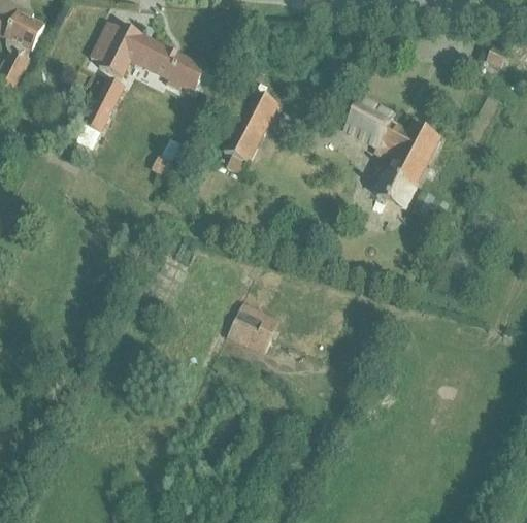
[(0,36),(6,39),(5,45),(9,52),(5,60),(3,59),(0,64),(0,72),(0,88),(11,94),(30,58),(27,56),(29,51),(31,52),(44,25),(30,18),(33,12),(8,0),(0,0),(0,36)]
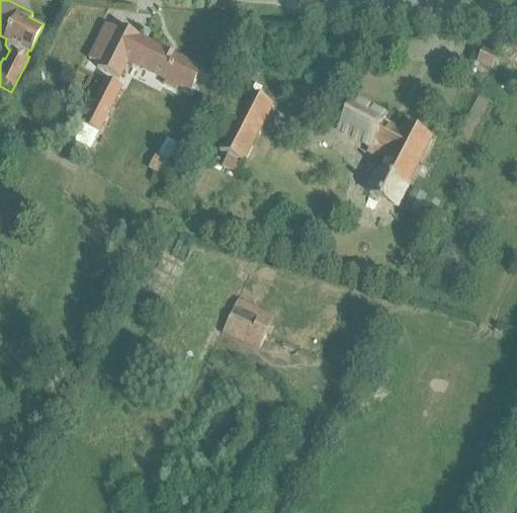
[(192,87),(201,68),(203,65),(201,66),(142,35),(142,34),(118,23),(116,26),(106,21),(89,56),(97,61),(95,64),(120,76),(128,61),(163,78),(162,81),(176,87),(177,85),(190,91),(192,87)]
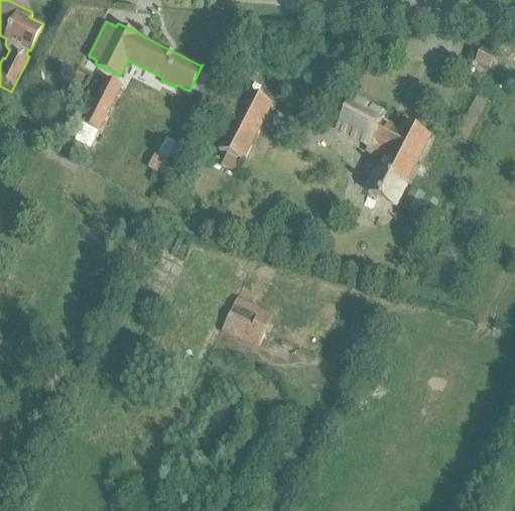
[(481,45),(474,59),(488,66),(494,52),(481,45)]
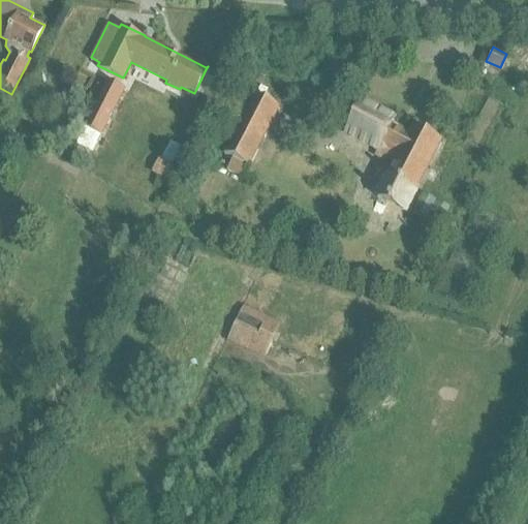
[(206,69),(196,89),(207,94),(216,74),(206,69)]
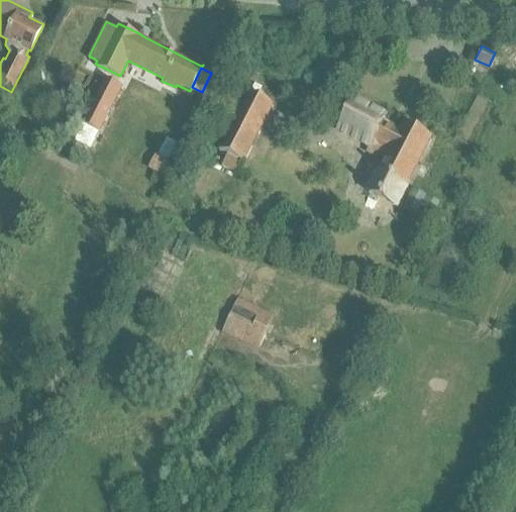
[(248,89),(271,101),(278,88),(274,85),(275,82),(258,73),(248,89)]
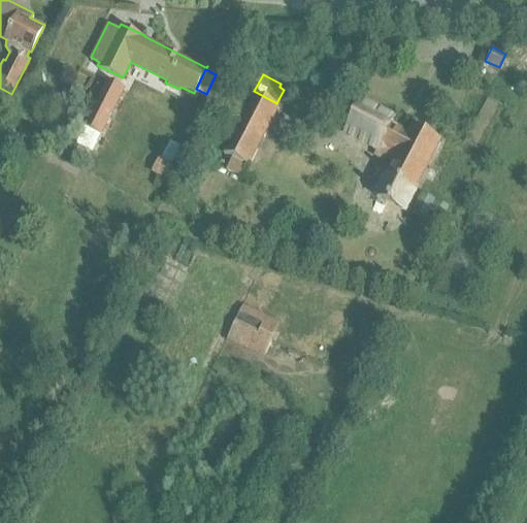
[(89,94),(75,119),(84,123),(76,139),(91,146),(99,132),(100,133),(125,86),(107,76),(96,97),(89,94)]
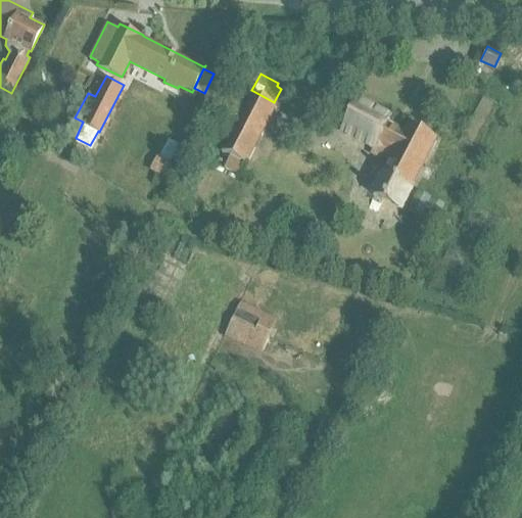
[(274,102),(251,90),(250,90),(220,148),(230,152),(224,165),(240,173),(276,103),(274,102)]
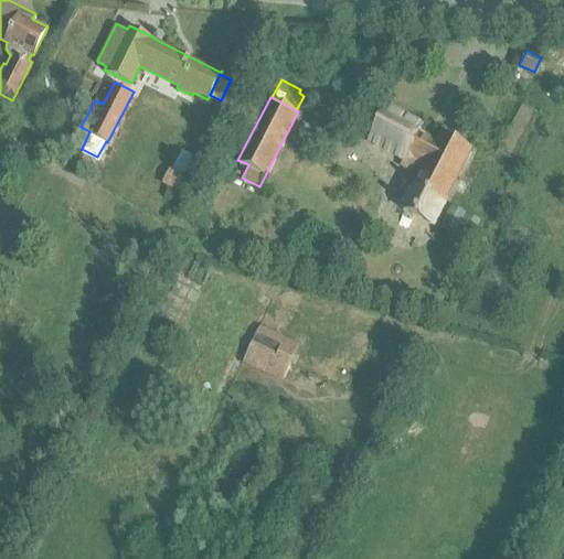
[(418,125),(419,125),(423,120),(386,101),(384,106),(385,107),(386,108),(418,125)]
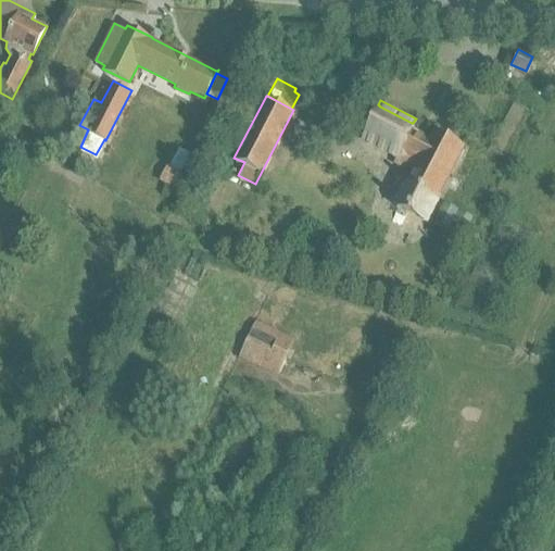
[(380,107),(379,105),(362,139),(395,157),(392,160),(411,170),(404,180),(403,179),(390,203),(427,222),(439,199),(434,196),(462,142),(461,142),(461,143),(436,129),(434,128),(429,140),(410,129),(413,123),(412,123),(380,107)]
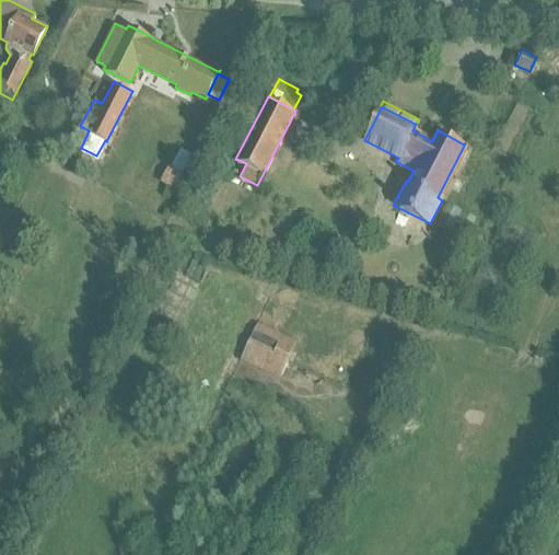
[(178,146),(160,180),(166,183),(162,193),(167,197),(173,186),(176,187),(184,172),(182,170),(190,152),(178,146)]
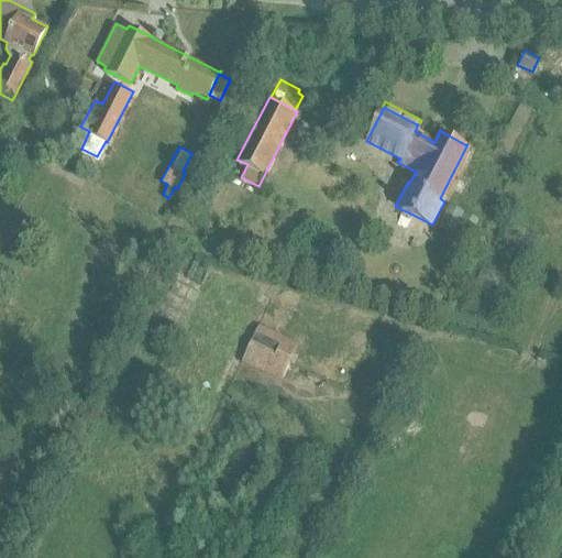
[(260,321),(242,360),(281,378),(298,340),(260,321)]
